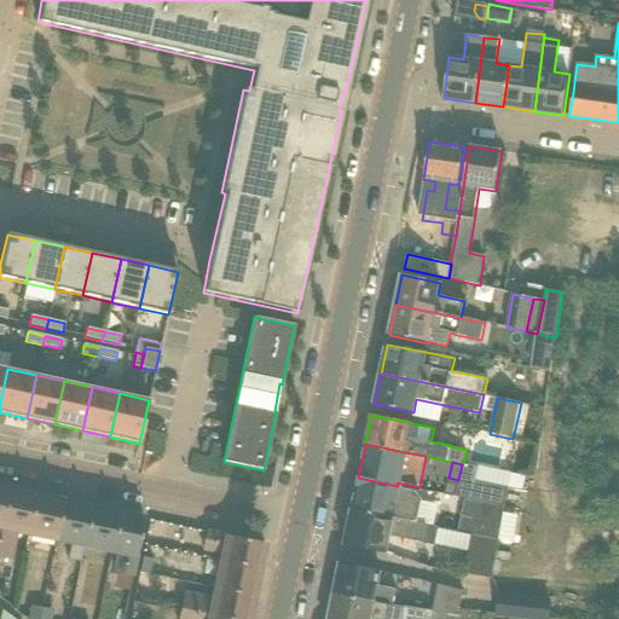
[(496,505),(505,507),(509,489),(475,481),(478,467),(463,463),(463,464),(462,464),(458,480),(456,495),(456,496),(467,498),(496,504),(496,505)]
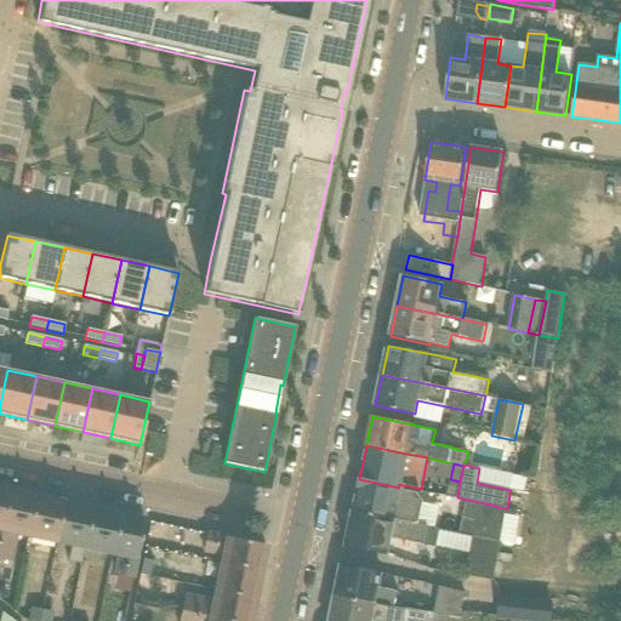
[(525,493),(528,478),(513,476),(511,490),(525,493)]
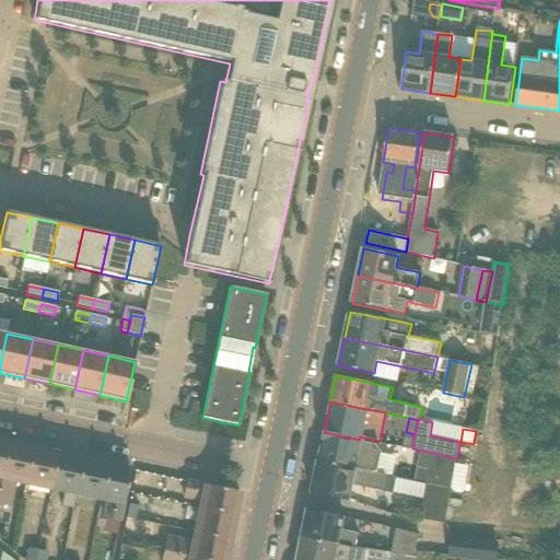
[(383,452),(375,443),(360,441),(360,440),(324,432),(318,461),(354,468),(378,473),(383,452)]
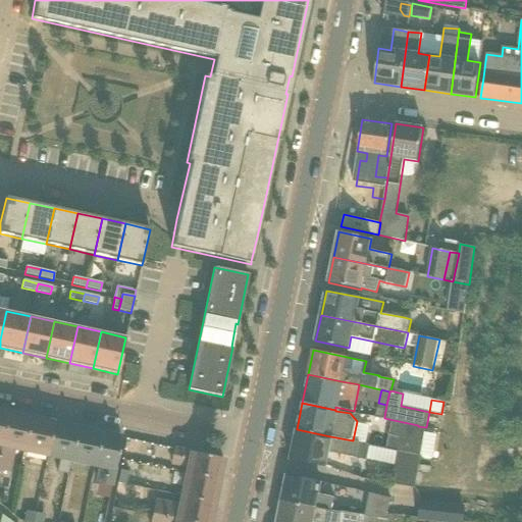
[(384,417),(386,405),(378,403),(375,416),(384,417)]
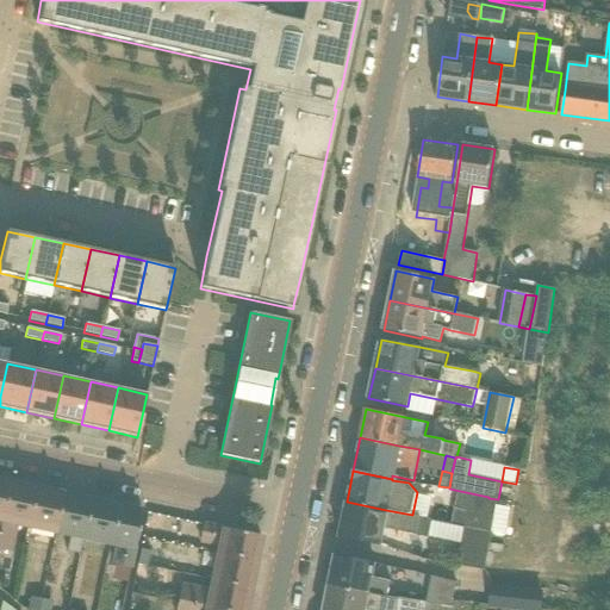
[(18,527),(27,528),(36,489),(10,483),(0,526),(0,548),(12,552),(18,527)]
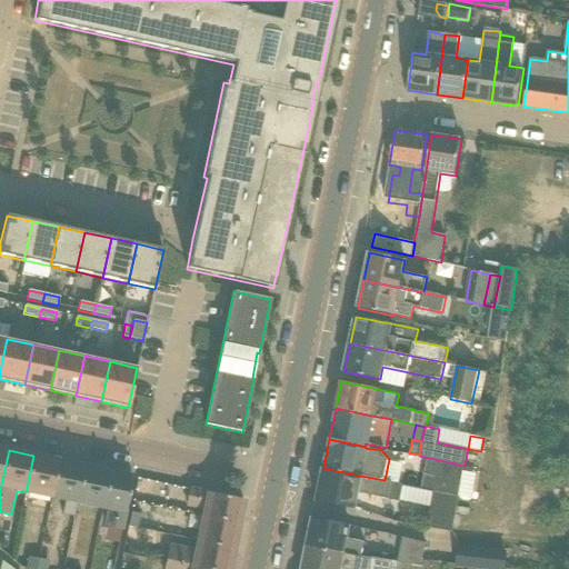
[(26,492),(37,495),(51,498),(59,461),(33,456),(26,492)]
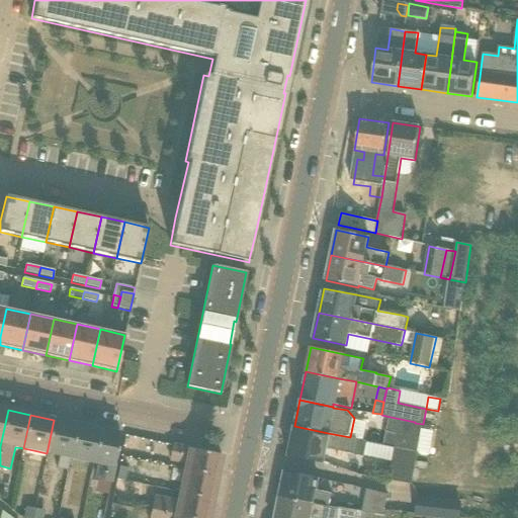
[(415,422),(391,417),(384,445),(395,447),(418,452),(423,424),(415,423),(415,422)]
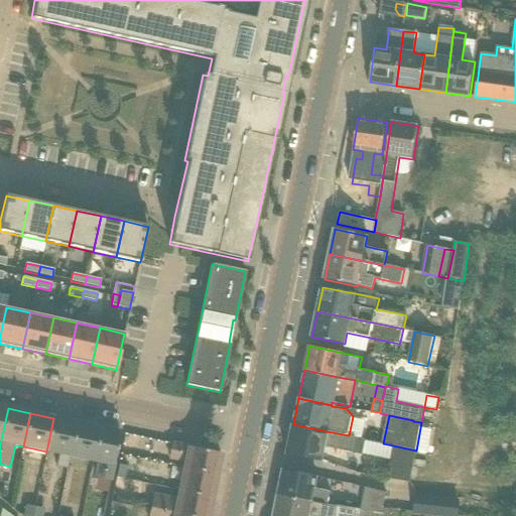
[(68,468),(71,457),(77,423),(53,418),(46,452),(59,455),(57,467),(68,468)]
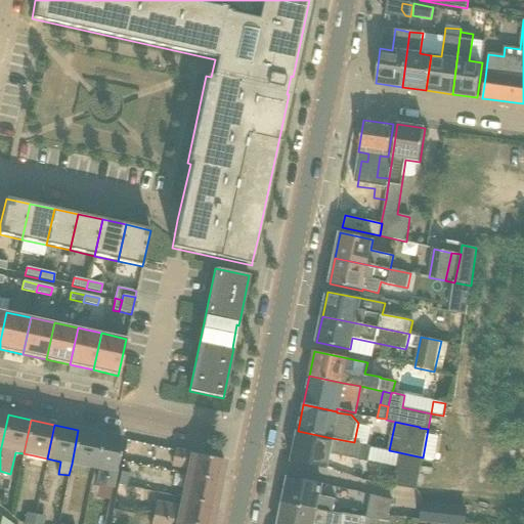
[(72,464),(94,469),(100,435),(78,430),(72,464)]
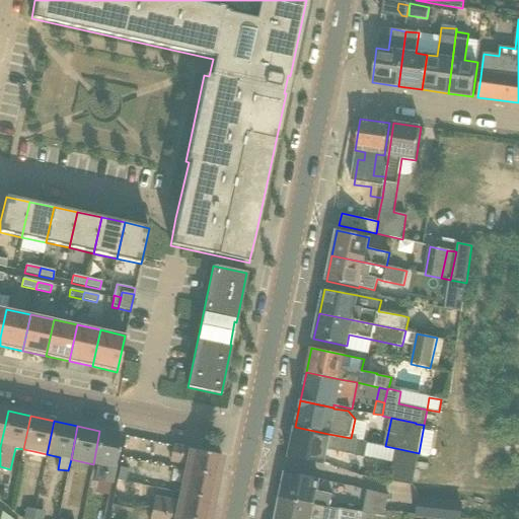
[(295,427),(289,456),(289,457),(322,464),(327,441),(331,442),(334,450),(365,457),(368,442),(351,439),(351,438),(328,434),(295,427)]
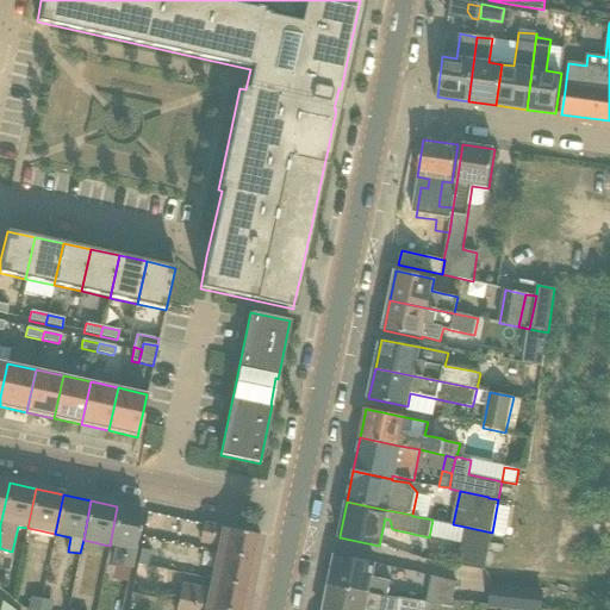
[(116,547),(113,564),(130,567),(137,535),(142,511),(117,506),(110,546),(116,547)]
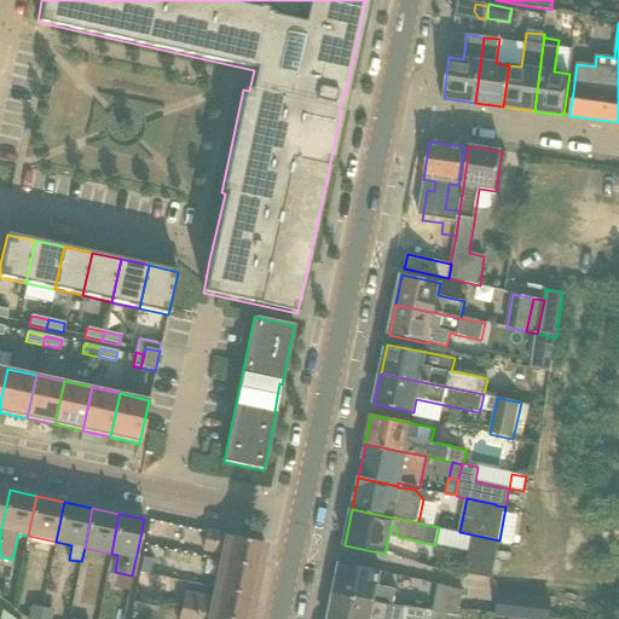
[(156,521),(152,545),(166,547),(168,522),(156,521)]
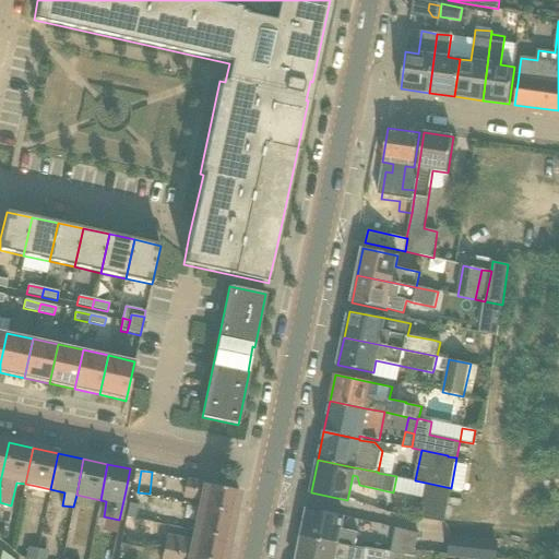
[(239,491),(187,480),(185,495),(183,498),(183,503),(200,507),(234,514),(239,491)]
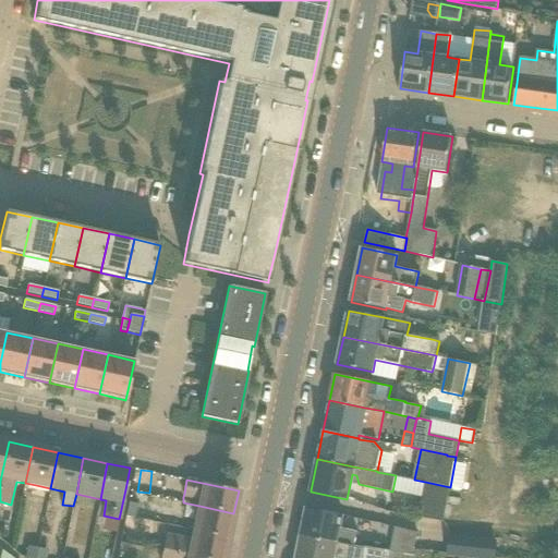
[(425,482),(420,518),(444,522),(450,487),(425,482)]
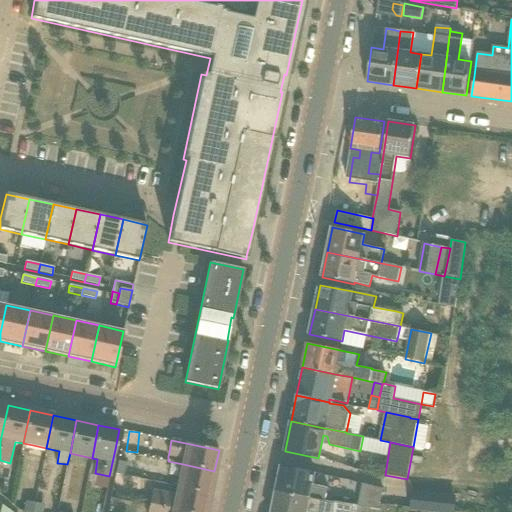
[(116,473),(125,475),(128,463),(118,461),(116,473)]
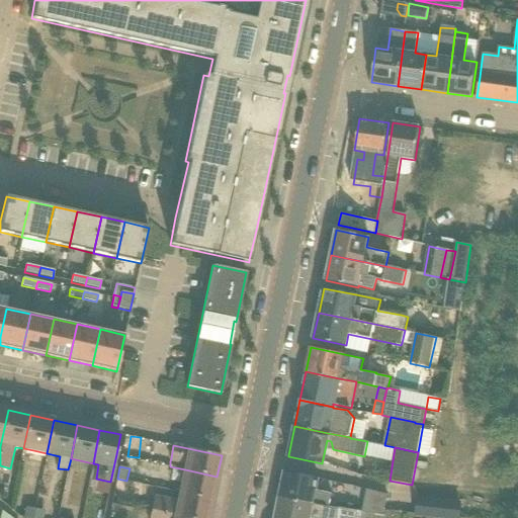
[(217,477),(185,469),(180,491),(212,498),(217,477)]
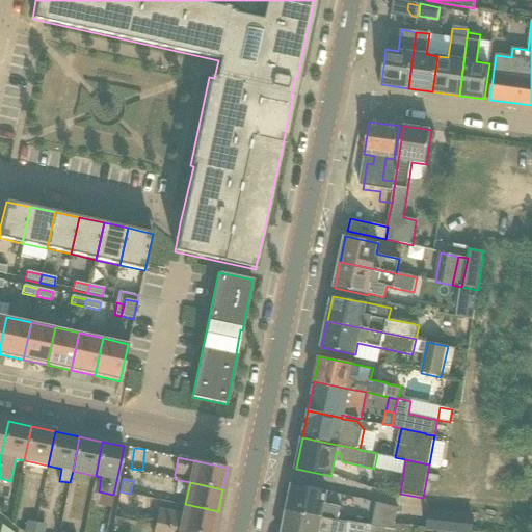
[(293,484),(292,485),(287,511),(339,517),(341,507),(323,503),(325,490),(293,484)]
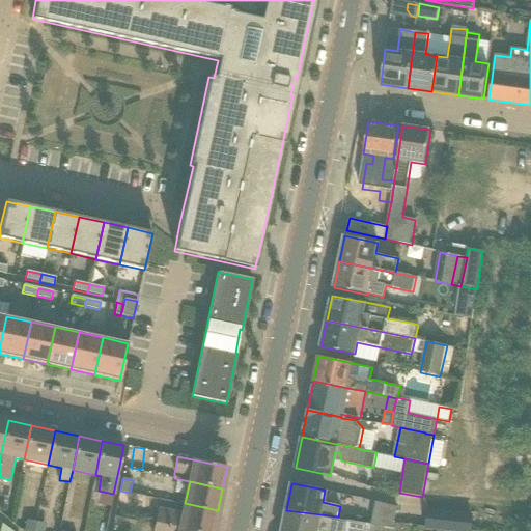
[(120,491),(118,500),(128,502),(130,493),(120,491)]
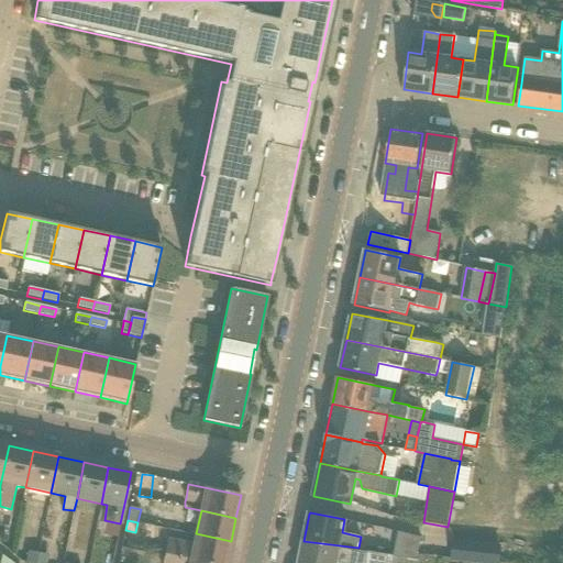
[(224,562),(231,541),(196,533),(194,544),(168,539),(164,555),(196,562),(224,562)]
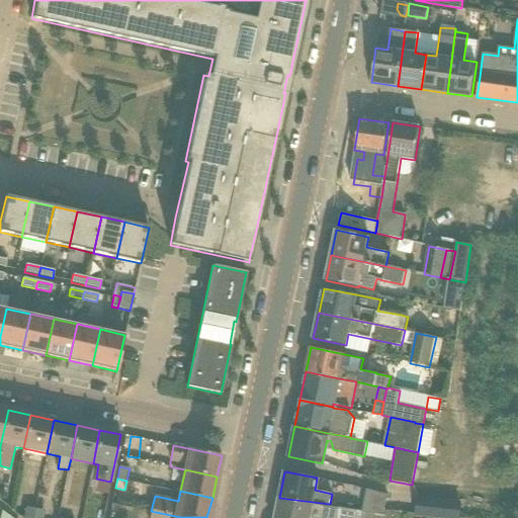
[(417,497),(415,515),(439,517),(459,517),(461,502),(417,497)]
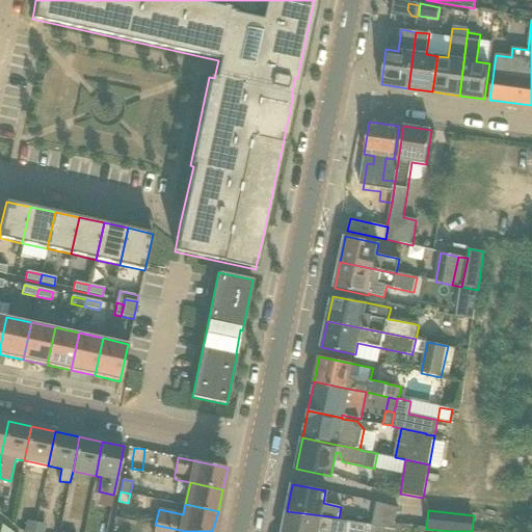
[(287,511),(282,531),(316,531),(318,527),(324,528),(325,531),(382,531),(383,529),(348,523),(338,521),(339,517),(287,511)]
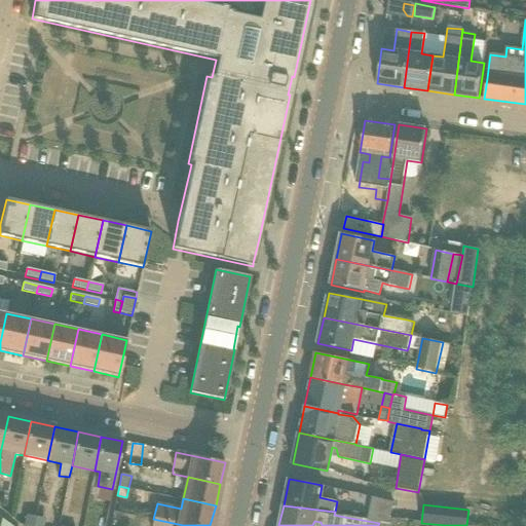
[(33,525),(36,517),(27,515),(26,515),(24,525),(33,525)]
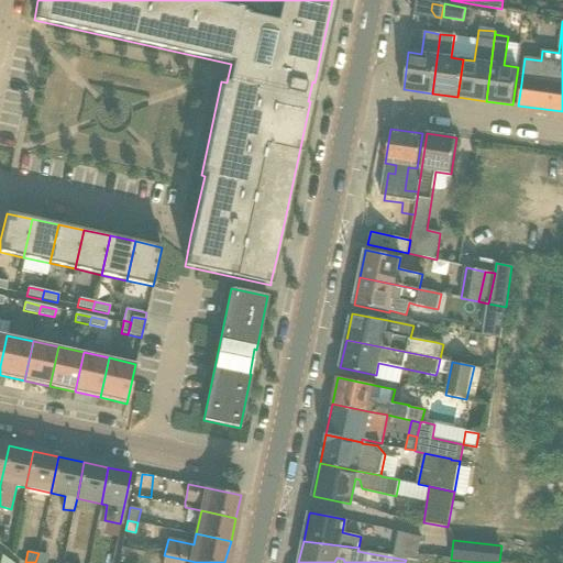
[(46,562),(48,555),(39,553),(35,562),(46,562)]
